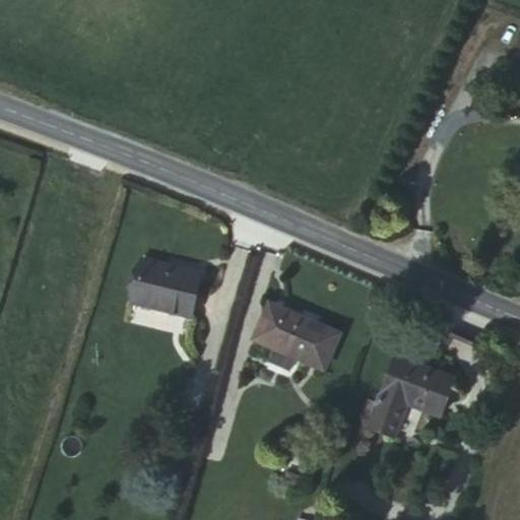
[(141,260),(131,302),(190,316),(201,274),(141,260)]
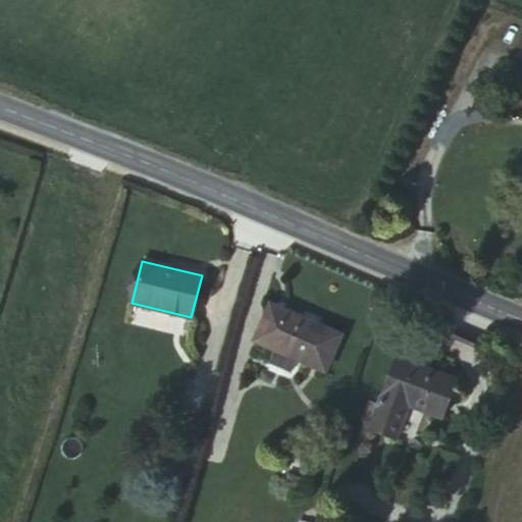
[(342,334),(269,305),(254,342),(275,350),(298,360),(325,372),(335,349),(342,334)]
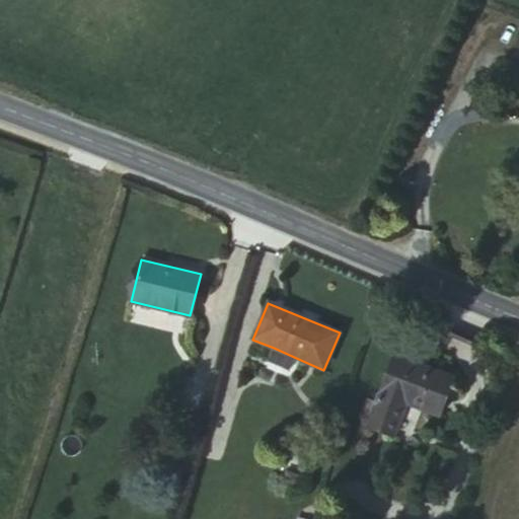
[(349,354),(334,347),(323,370),(340,376),(349,354)]
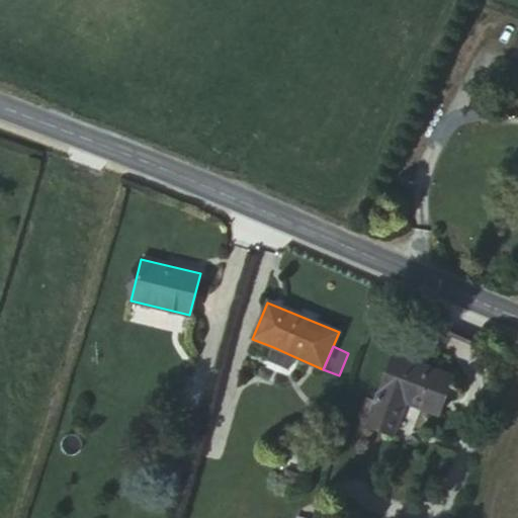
[(295,357),(273,347),(265,365),(287,374),(295,357)]
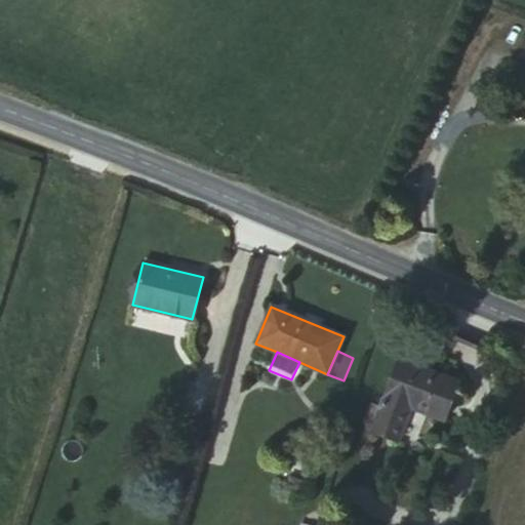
[(442,422),(458,382),(398,357),(369,429),(396,441),(409,408),(442,422)]
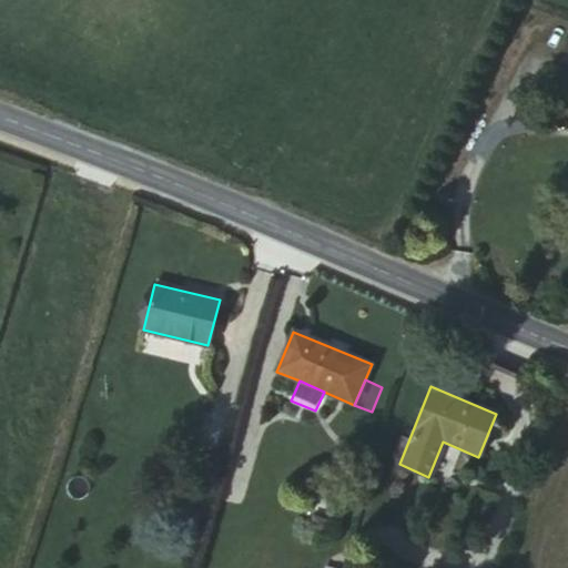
All buildings are outlined.
